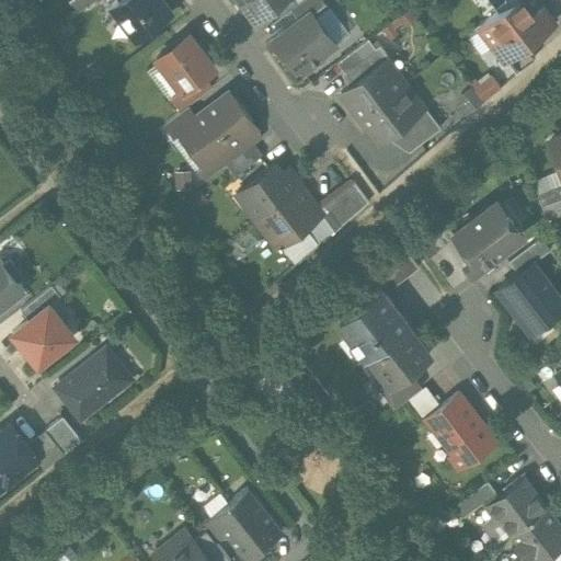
[(79,14),(98,0),(69,0),(79,14)]
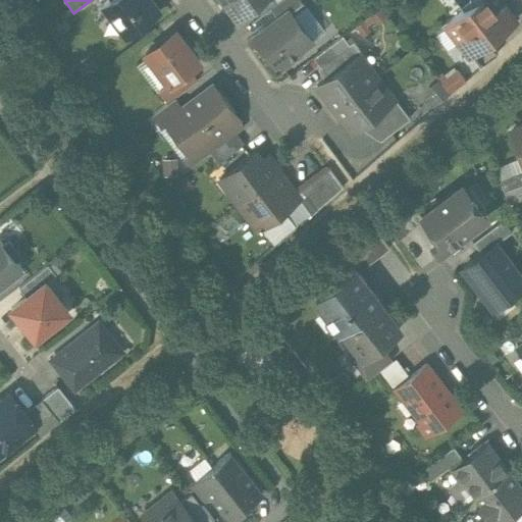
[(103,9),(126,40),(159,14),(148,0),(114,0),(110,3),(103,9)]
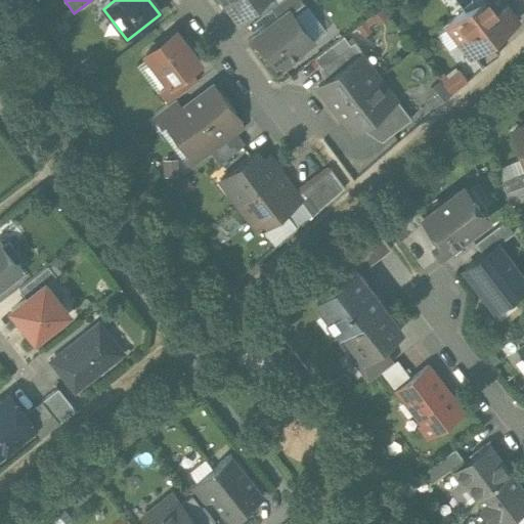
[(229,0),(224,4),(236,20),(254,7),(263,0),(229,0)]
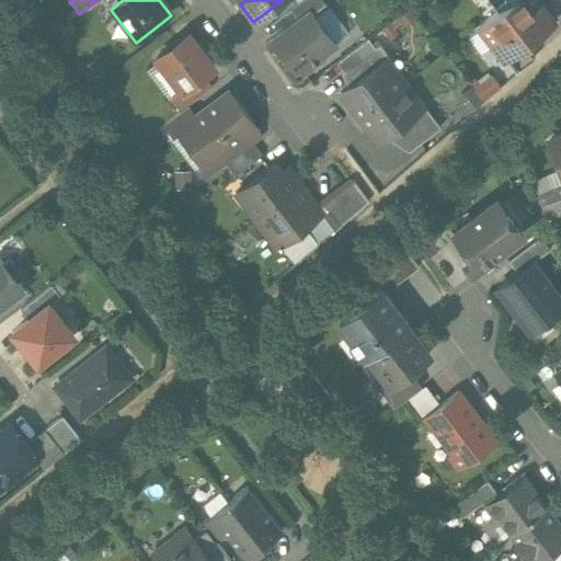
[(299,3),(296,0),(282,0),(272,8),(279,18),(299,3)]
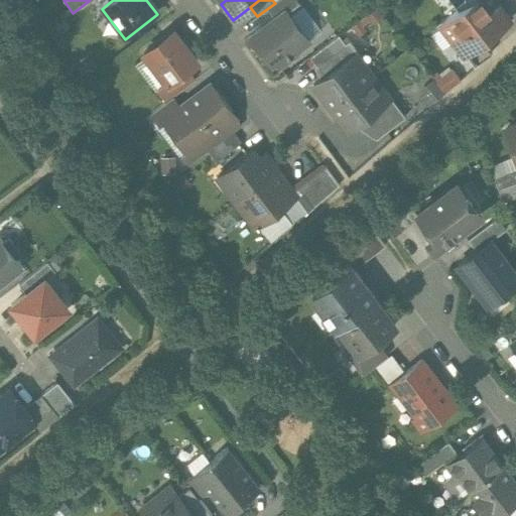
[(294,0),(278,0),(268,9),(275,18),(284,11),(289,16),(300,8),(294,0)]
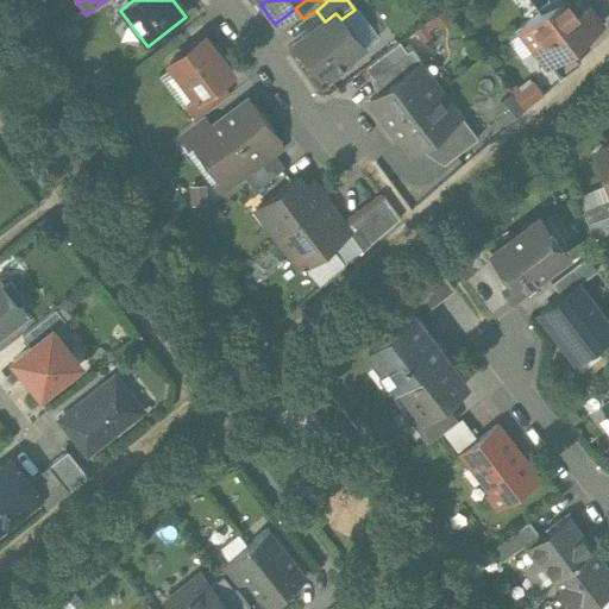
[(548,67),(570,50),(602,26),(582,0),(557,0),(542,11),(520,29),(548,67)]
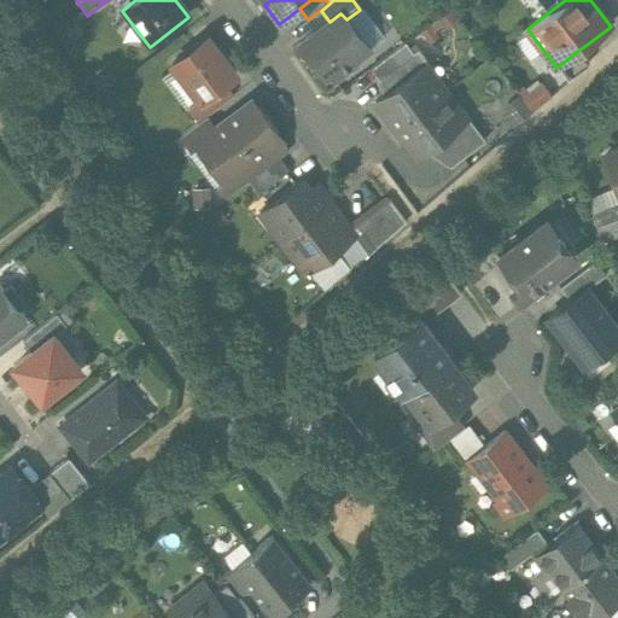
[(541,0),(551,11),(565,0),(541,0)]
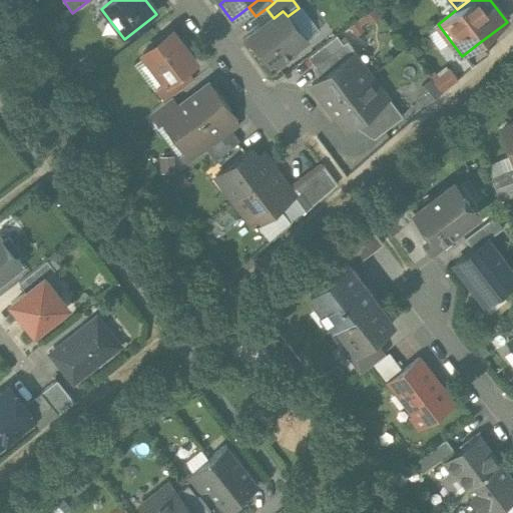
[(283,11),(274,18),(249,37),(270,63),(272,61),(276,67),(294,53),(293,51),(307,41),(288,16),(283,11)]
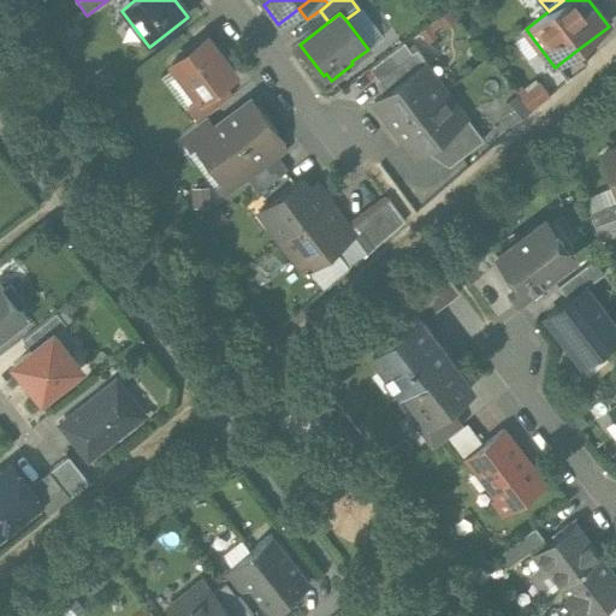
[(199,101),(201,102),(223,86),(234,77),(206,41),(172,66),(199,101)]
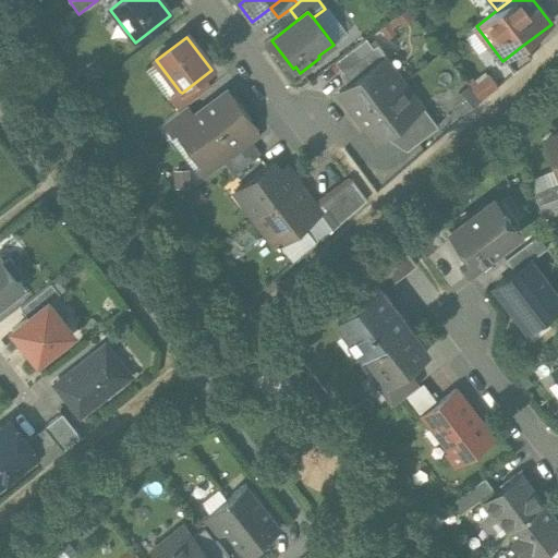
[(339,93),(356,117),(404,81),(377,45),(373,48),(366,39),(355,47),(362,57),(342,72),(351,84),(339,93)]
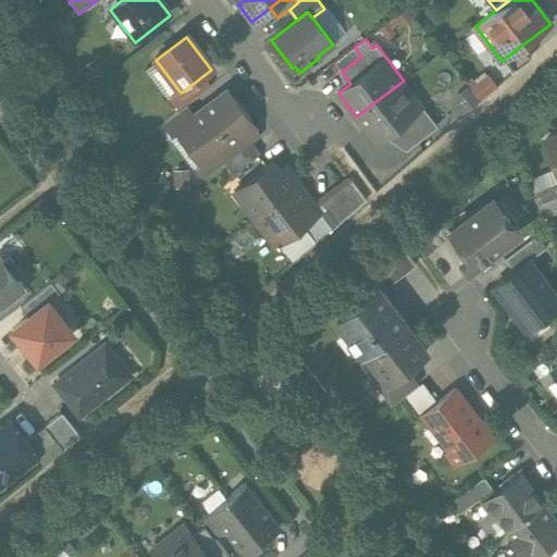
[(502,61),(512,74),(531,58),(521,46),(502,61)]
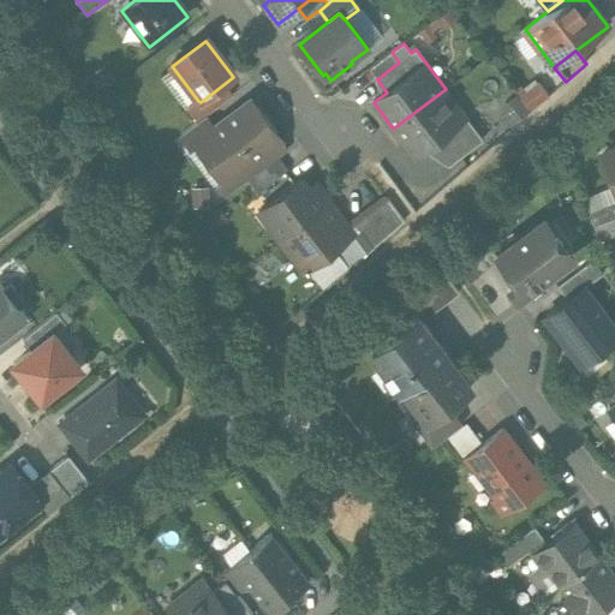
[(520,118),(549,91),(533,76),(506,102),(520,118)]
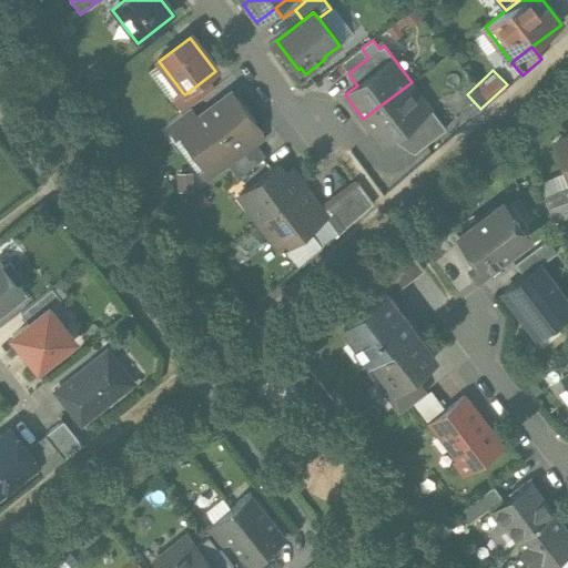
[(172,101),(182,115),(189,110),(214,91),(205,79),(185,94),(183,93),(172,101)]
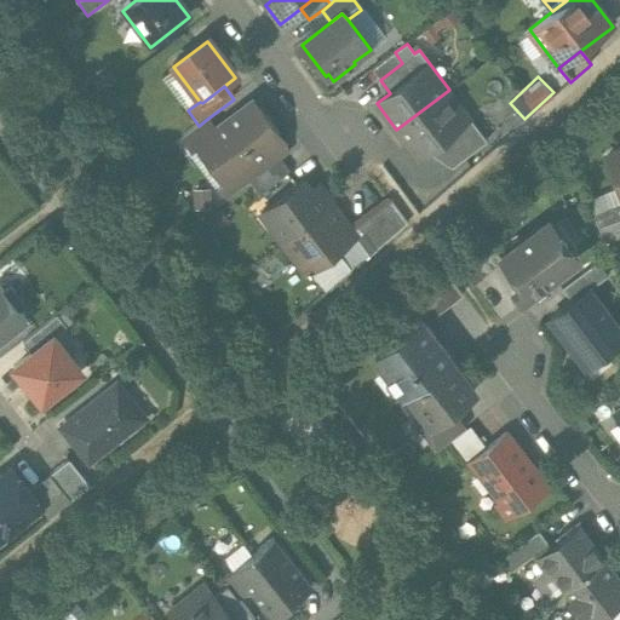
[(449,90),(396,130),(418,158),(434,144),(469,118),(449,90)]
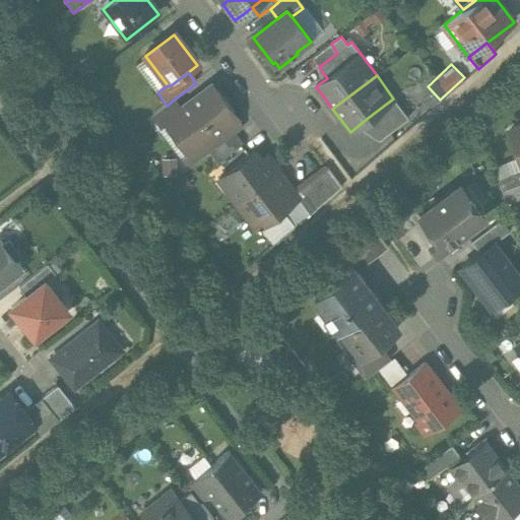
[(192,152),(211,138),(236,120),(232,114),(233,113),(217,91),(215,92),(211,87),(181,111),(168,120),(169,122),(191,150),(192,152)]
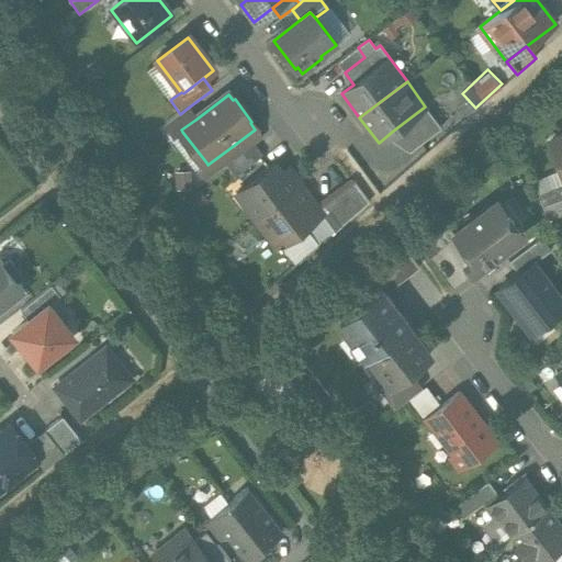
[(425,107),(393,131),(409,152),(441,127),(425,107)]
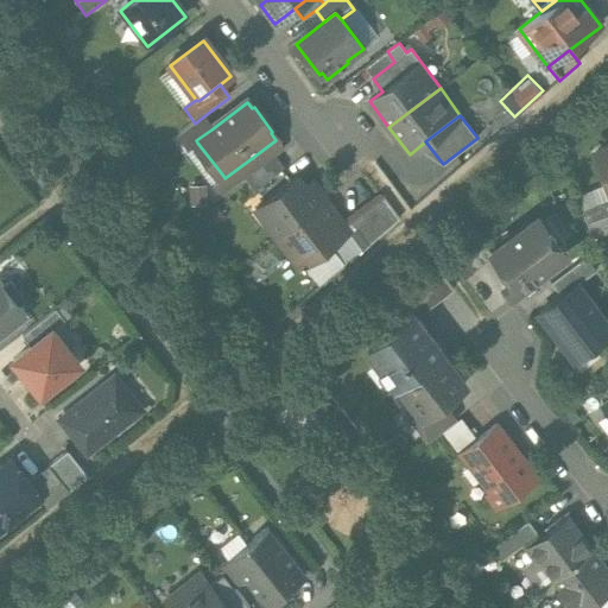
[(196,140),(211,130),(202,118),(195,124),(178,137),(188,150),(197,143),(196,140)]
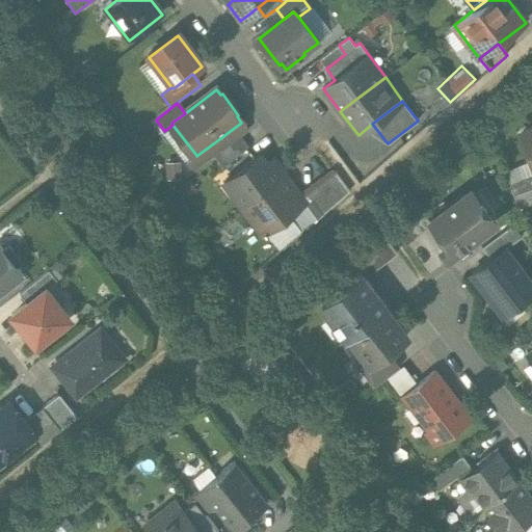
[(531,131),(520,136),(531,166),(531,131)]
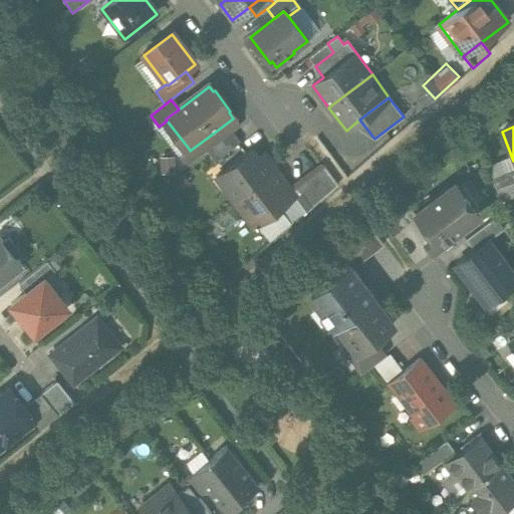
[(215,164),(240,144),(232,134),(217,146),(207,153),(215,164)]
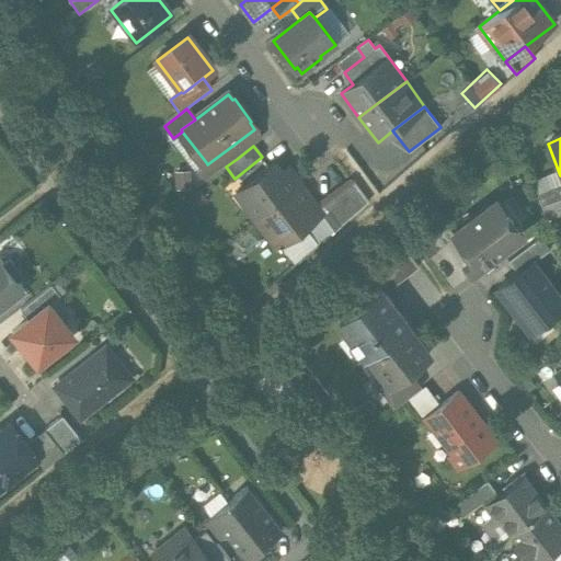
[(226,167),(237,159),(228,149),(207,164),(206,162),(197,169),(206,181),(226,167)]
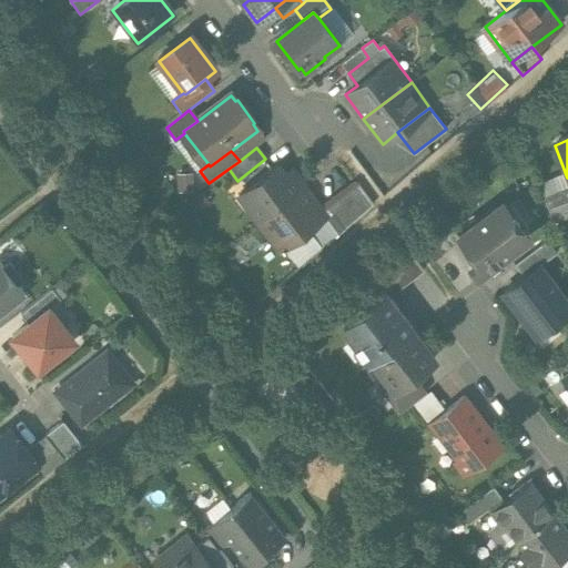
[(259,222),(303,188),(304,188),(292,171),(284,176),(277,168),(239,198),(257,222),(259,222)]
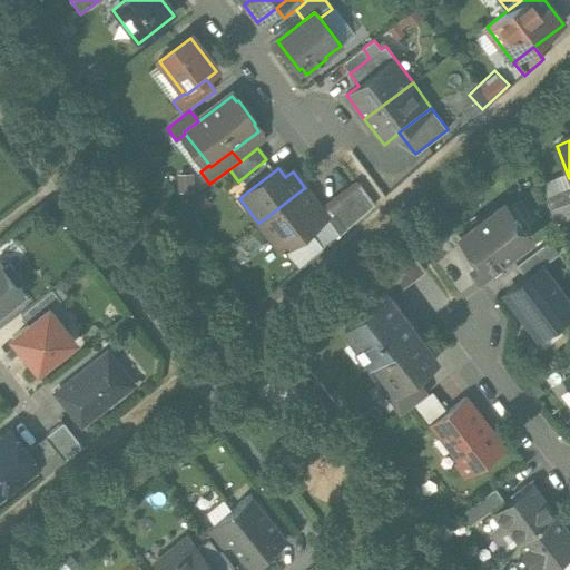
[(359,186),(327,209),(344,232),(374,206),(359,186)]
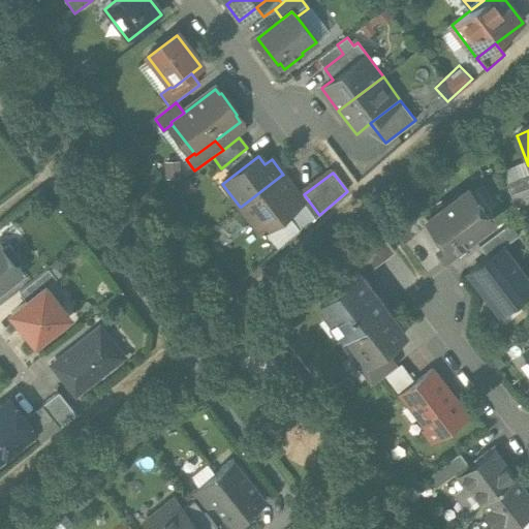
[(510,195),(528,188),(528,173),(505,182),(510,195)]
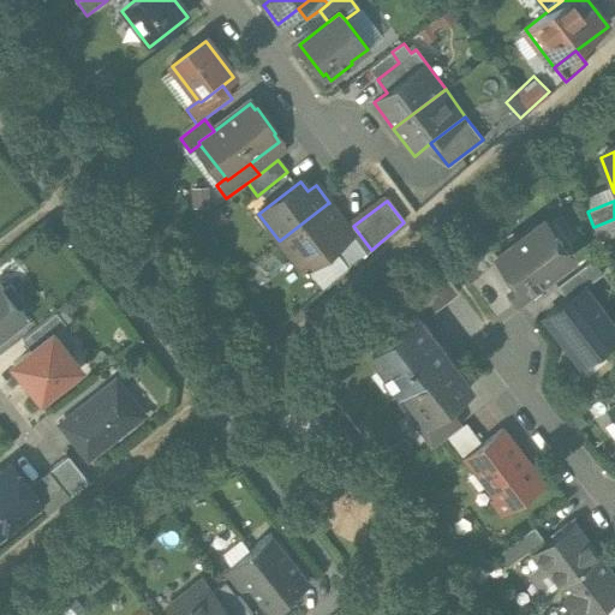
[(334,226),(341,221),(328,203),(280,240),(303,272),(345,240),(334,226)]
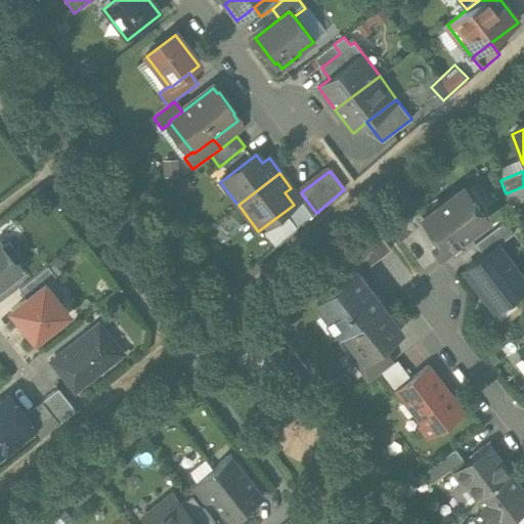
[(463,185),(424,216),(440,237),(434,242),(442,253),(487,218),(463,185)]
